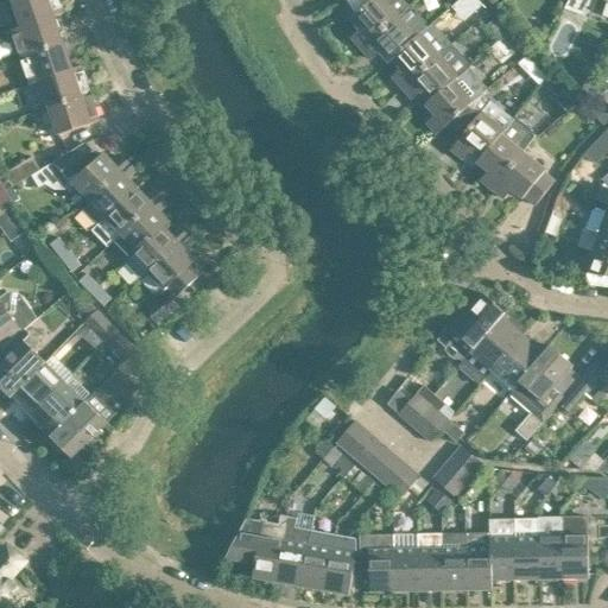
[(14,0),(12,1),(21,27),(55,16),(55,17),(64,13),(59,0),(14,0)]
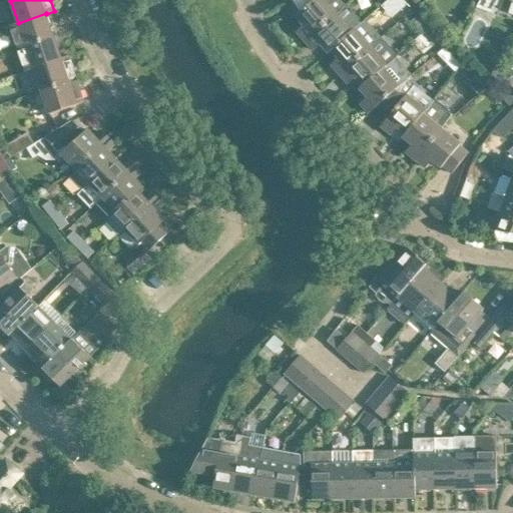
[(293,0),(289,2),(297,16),(296,16),(304,25),(297,32),(305,41),(336,14),(346,5),(341,0),(293,0)]
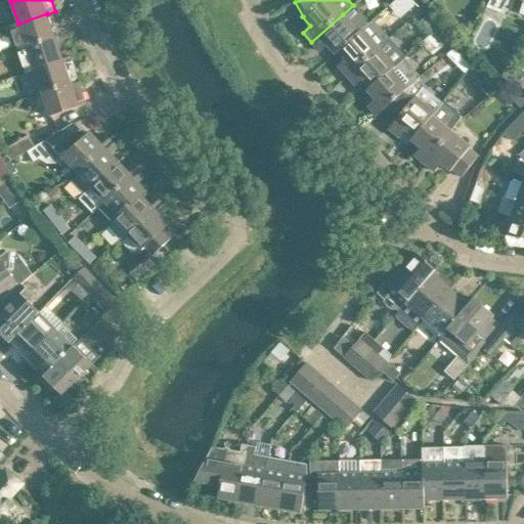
[(417,4),(412,0),(400,0),(409,10),(417,4)]
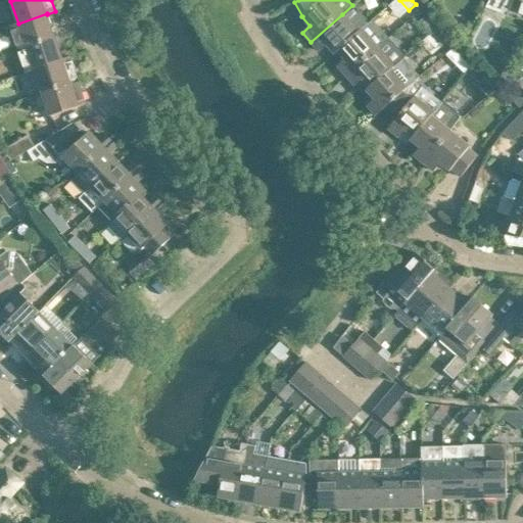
[(489,0),(486,8),(502,13),(507,0),(489,0)]
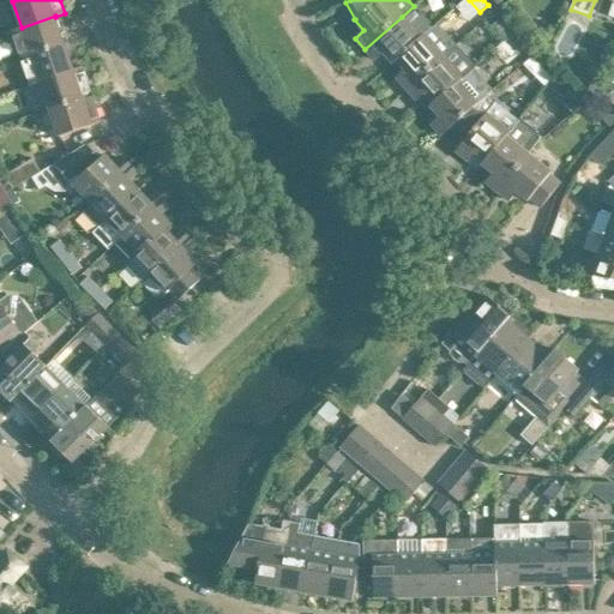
[(414,6),(402,17),(365,49),(375,61),(384,53),(393,64),(397,61),(396,60),(420,38),(423,35),(432,28),(414,6)]
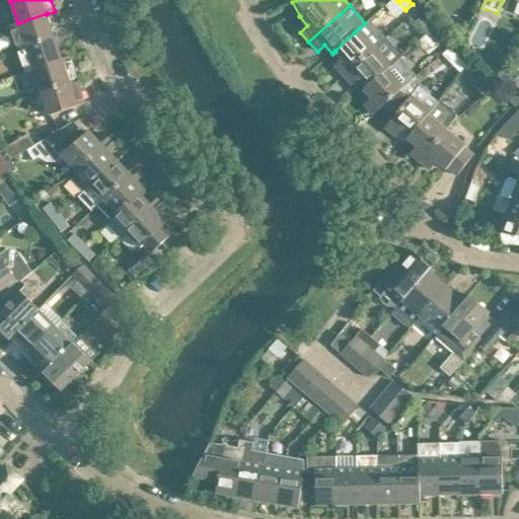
[(55,36),(47,14),(47,13),(18,23),(10,25),(18,49),(55,36)]
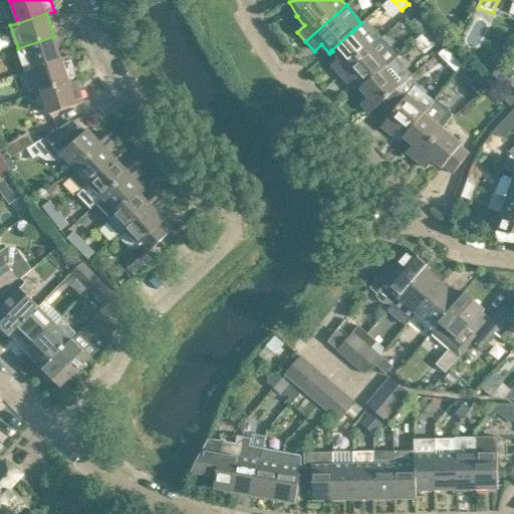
[(412,22),(423,34),(430,28),(419,16),(412,22)]
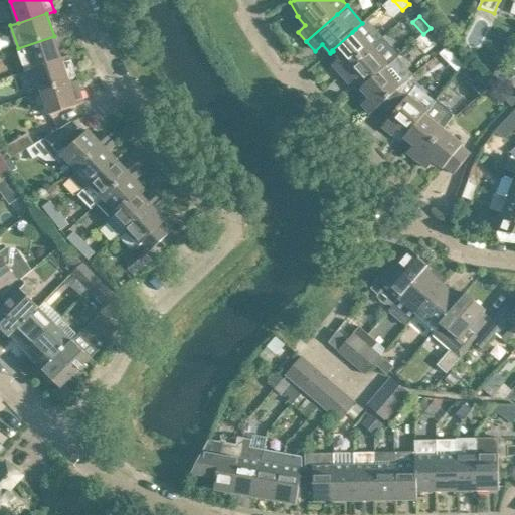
[(332,65),(341,74),(383,37),(367,19),(362,23),(355,29),(352,32),(332,50),(333,51),(340,59),(332,65)]
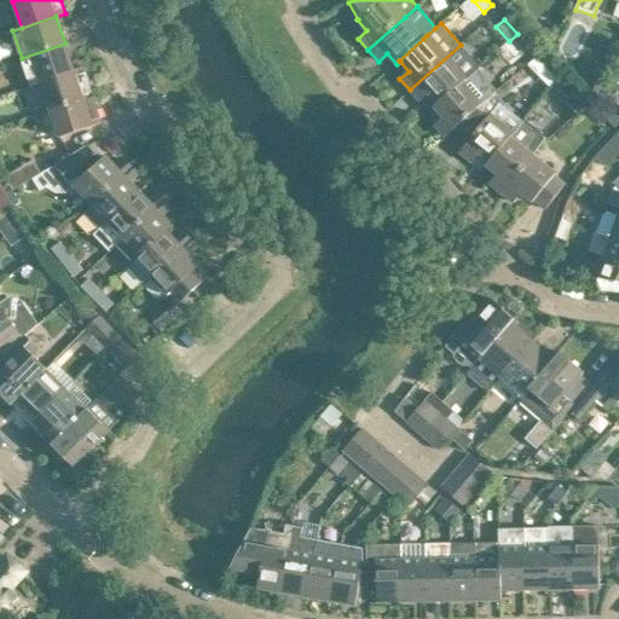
[(531,48),(518,34),(509,41),(522,56),(531,48)]
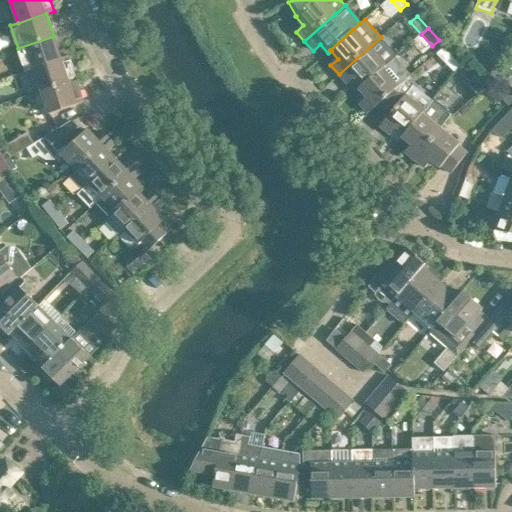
[(26,72),(34,69),(33,69),(62,59),(61,58),(54,36),(18,48),(26,72)]
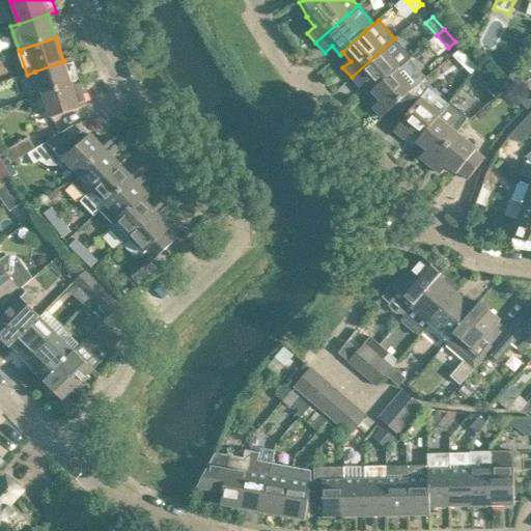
[(395,38),(352,77),(360,87),(367,81),(374,89),(375,89),(408,61),(412,58),(395,38)]
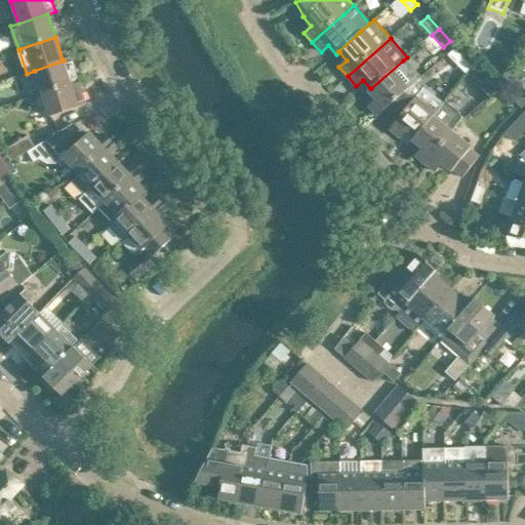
[(455,49),(447,56),(454,65),(462,57),(455,49)]
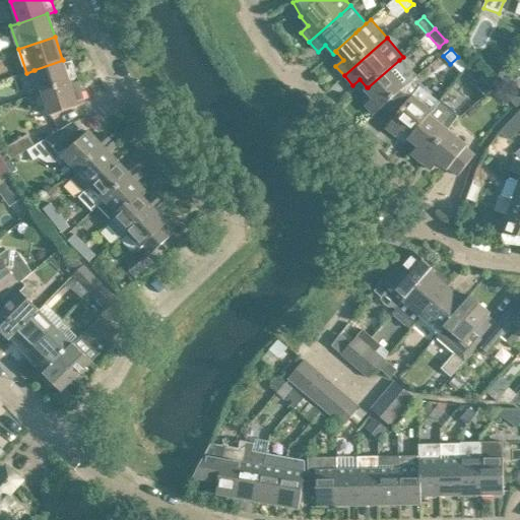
[(70,57),(62,59),(63,60),(34,70),(35,70),(42,92),(78,80),(70,57)]
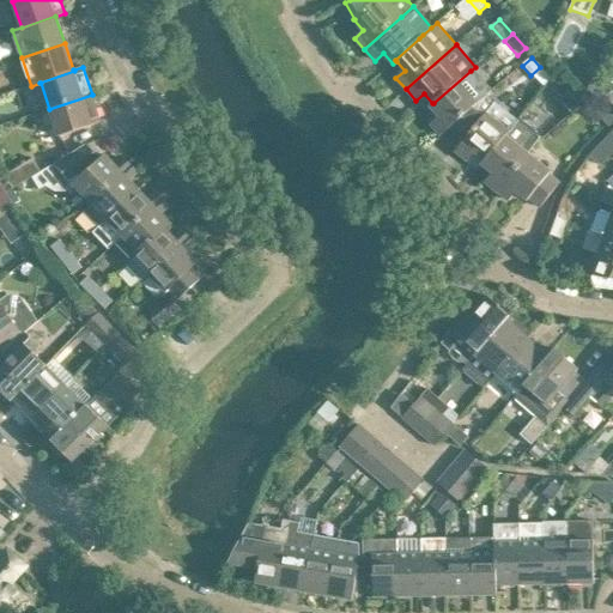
[(432,103),(429,105),(439,116),(430,125),(441,135),(449,128),(485,96),(490,92),(471,71),(434,103),(432,103)]
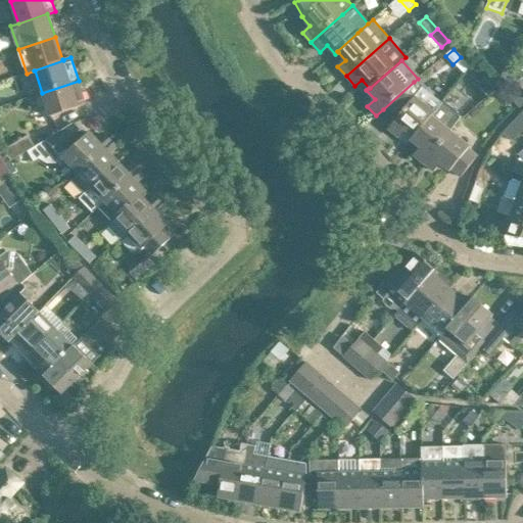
[(507,63),(501,80),(514,84),(515,82),(519,68),(507,63)]
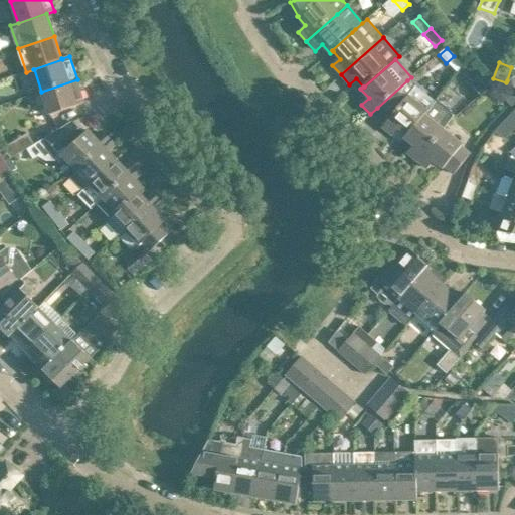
[(487,90),(476,77),(469,83),(481,96),(487,90)]
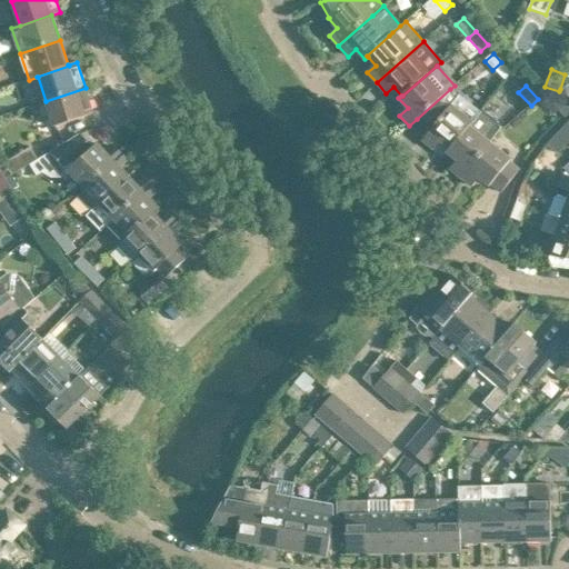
[(46,101),(55,127),(95,113),(86,88),(46,101)]
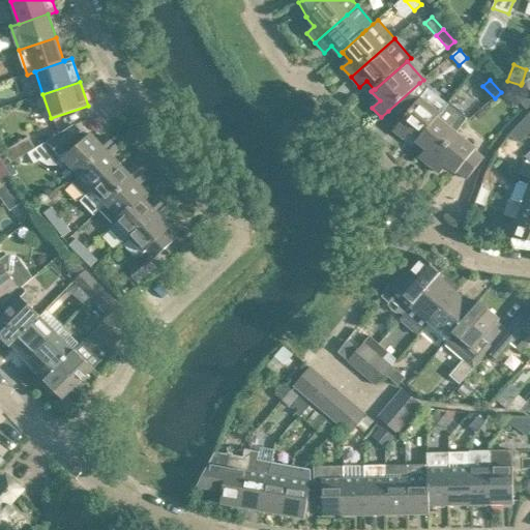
[(393,130),(404,140),(411,145),(415,144),(416,142),(418,139),(419,139),(437,117),(437,118),(440,115),(440,114),(447,106),(419,83),(388,111),(402,121),(393,130)]
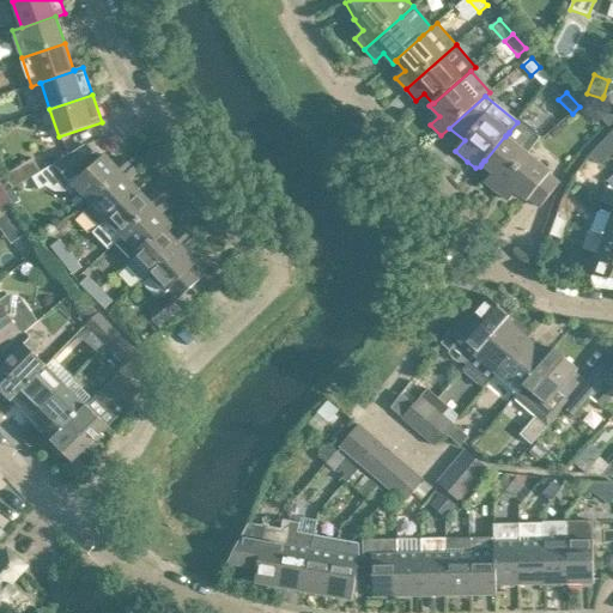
[(602,98),(596,114),(610,127),(612,123),(612,105),(604,96),(602,98)]
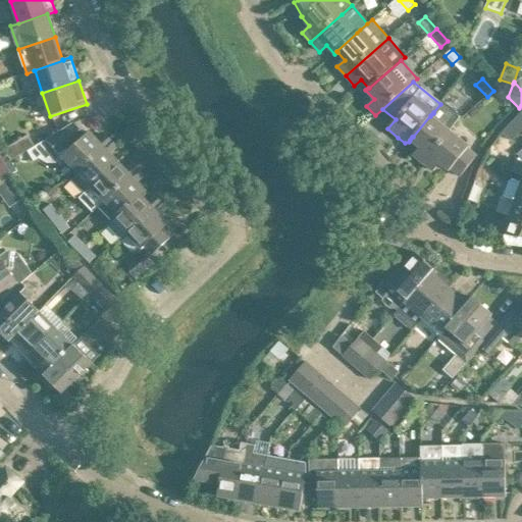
[(413,155),(423,163),(450,131),(459,119),(459,117),(457,115),(455,112),(453,110),(451,108),(450,107),(447,106),(444,105),(440,104),(433,112),(433,113),(430,116),(430,115),(413,137),(412,137),(410,140),(419,148),(413,155)]
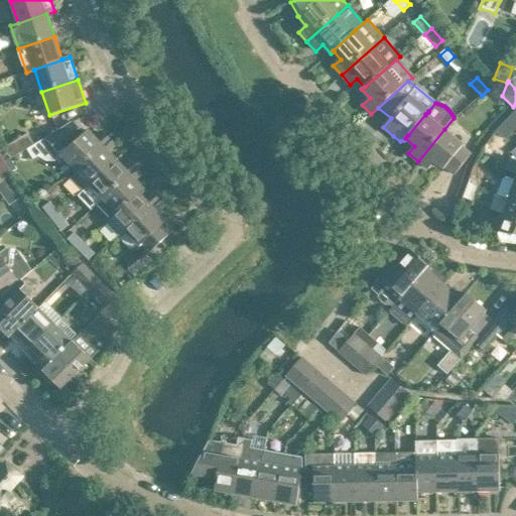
[(506,140),(515,129),(515,126),(508,119),(497,130),(506,140)]
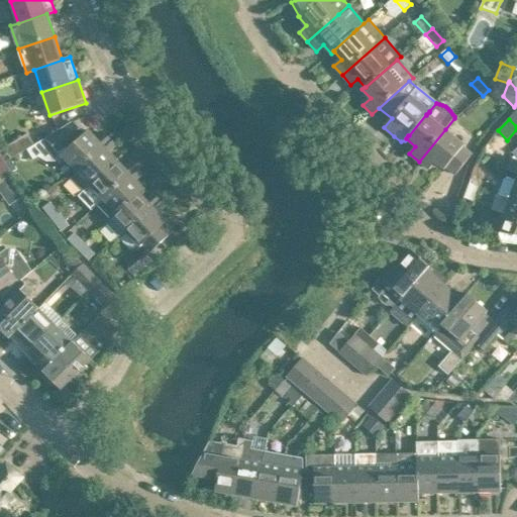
[(63,157),(77,171),(110,139),(104,133),(97,139),(89,131),(85,135),(72,122),(34,145),(27,149),(33,160),(37,158),(47,163),(56,163),(63,157)]
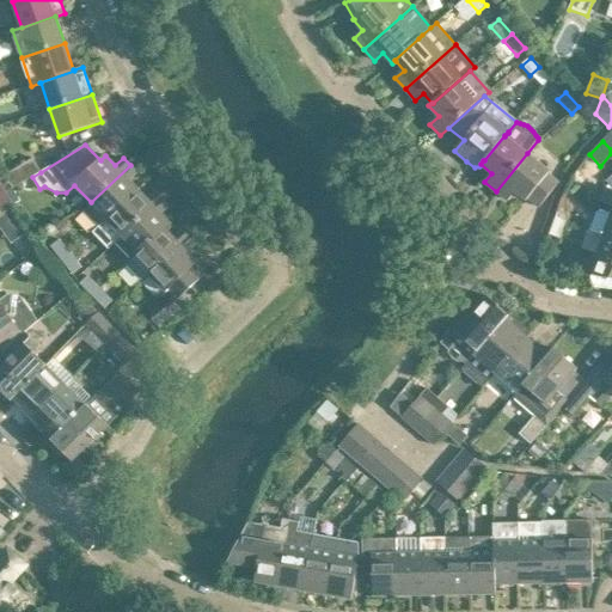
[(550,172),(527,153),(496,191),(508,201),(515,191),(526,201),(527,199),(539,207),(558,183),(548,175),(550,172)]
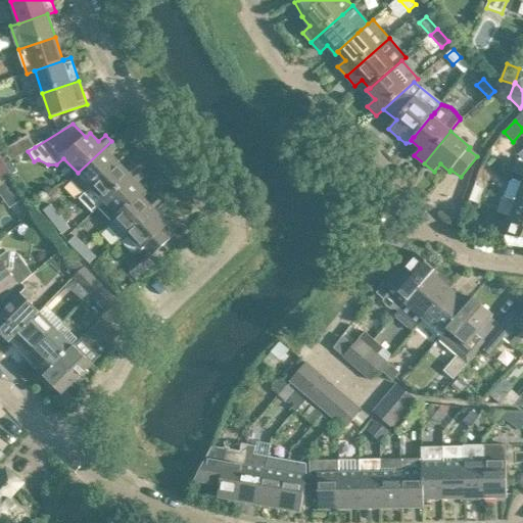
[(11,161),(28,151),(35,147),(28,136),(3,150),(10,161),(11,161)]
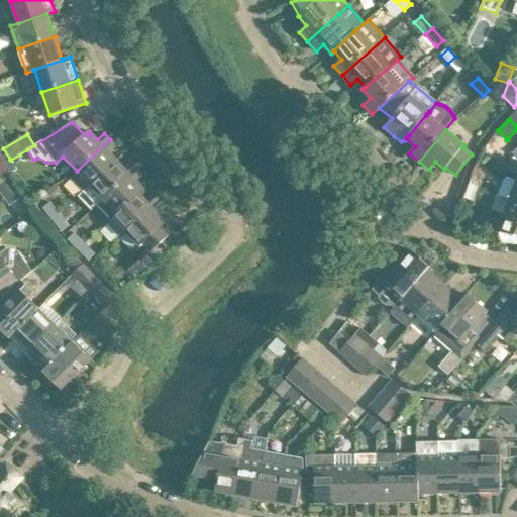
[(82,193),(116,160),(109,152),(115,145),(110,139),(77,171),(69,179),(82,193)]
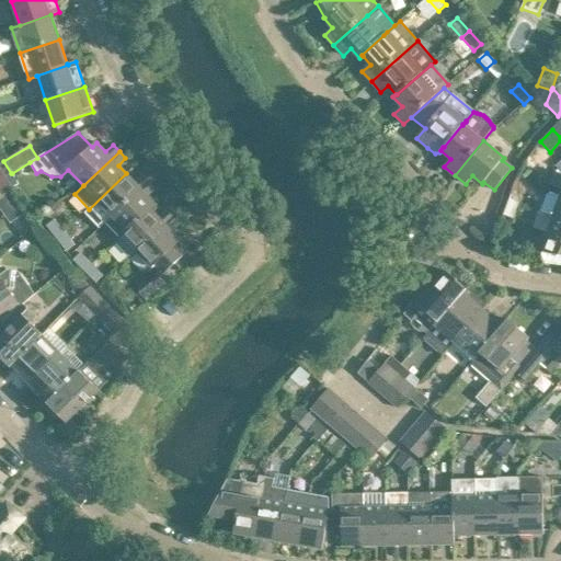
[(11,173),(7,176),(13,187),(19,184),(12,173),(11,173)]
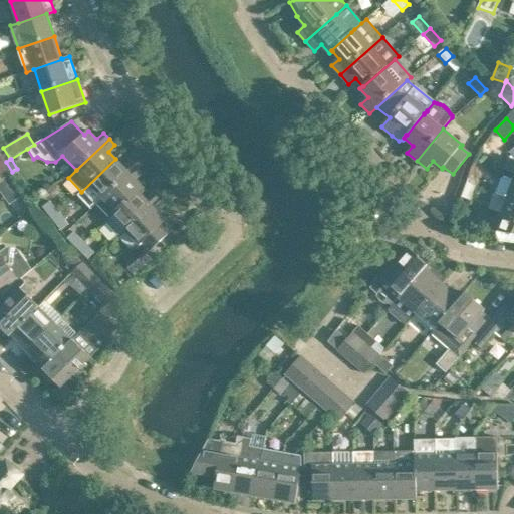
[(96,204),(102,198),(136,167),(130,161),(123,167),(115,159),(81,192),(76,196),(89,210),(96,204)]
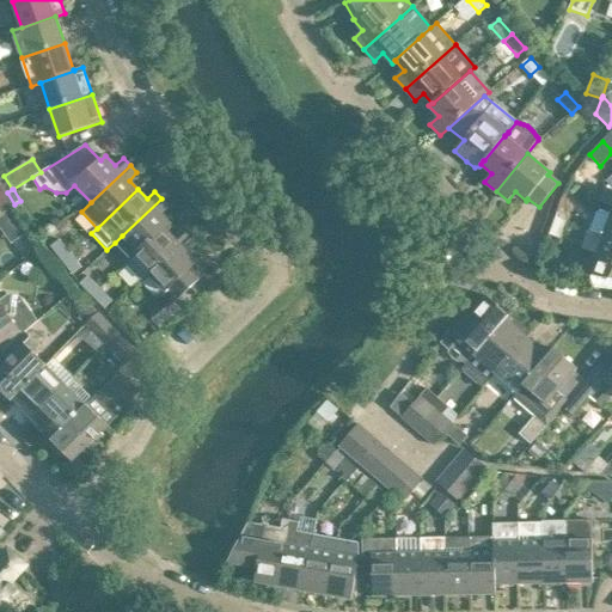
[(0,208),(2,212),(14,204),(7,193),(0,196),(0,208)]
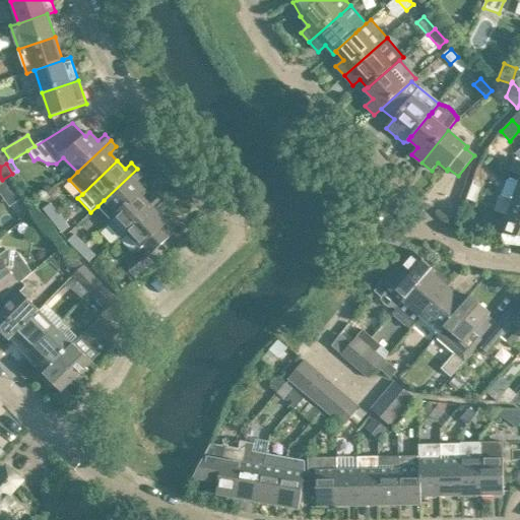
[(112,218),(116,214),(117,214),(139,194),(140,194),(144,190),(136,181),(143,175),(137,169),(104,200),(98,206),(111,220),(113,218),(112,218)]
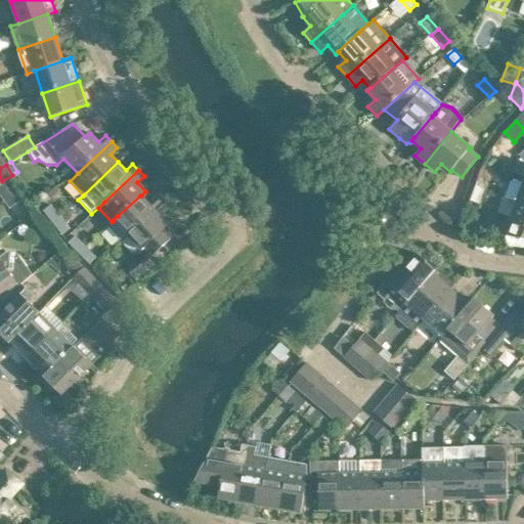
[(481,173),(476,186),(485,189),(491,177),(481,173)]
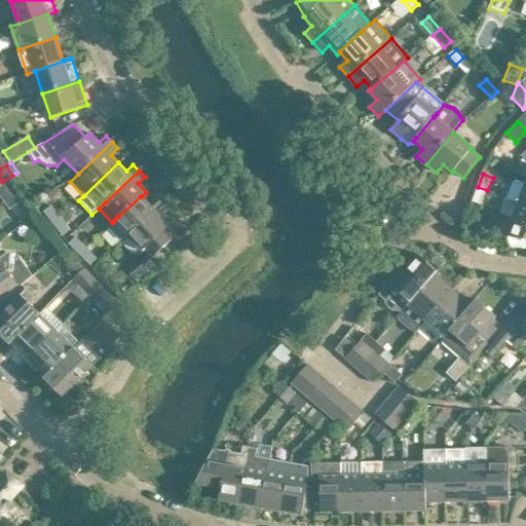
[(7,180),(0,185),(0,197),(9,211),(23,200),(7,180)]
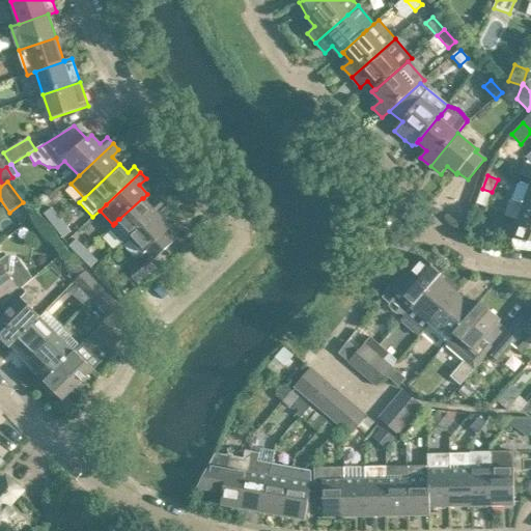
[(512,200),(524,204),(530,206),(530,186),(523,183),(518,185),(512,200)]
